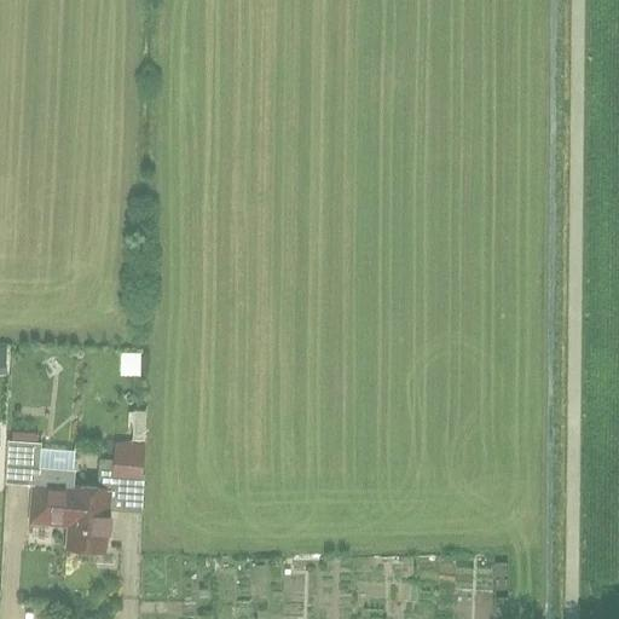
[(134,410),(133,440),(145,440),(146,411),(134,410)]
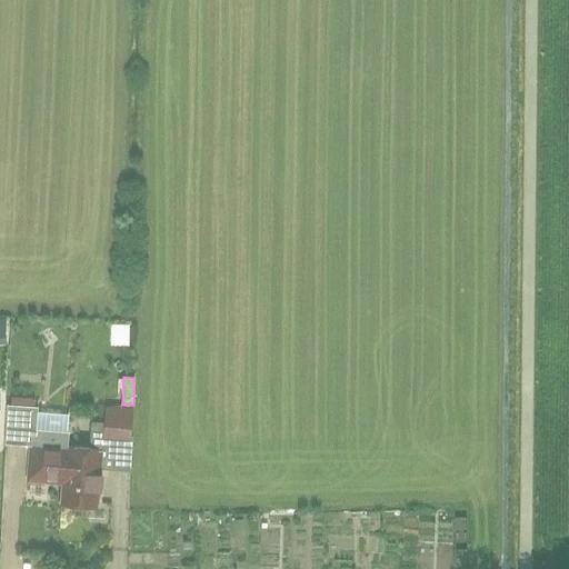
[(62,423),(63,406),(49,403),(48,422),(62,423)]
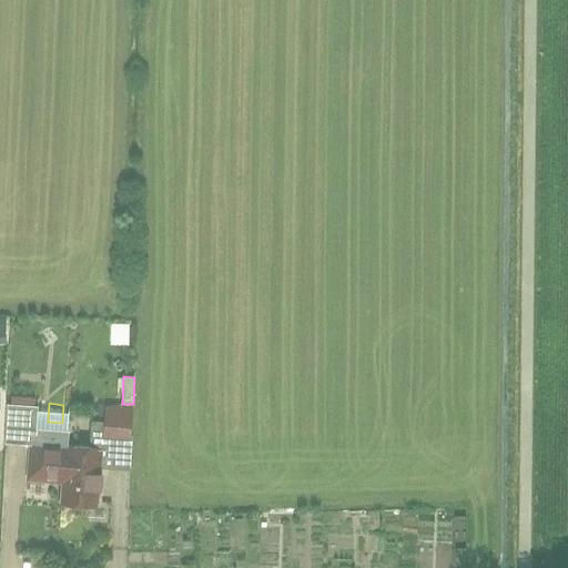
[(24,444),(30,444),(28,482),(62,484),(60,505),(97,508),(101,449),(67,447),(68,432),(36,429),(38,406),(7,404),(6,427),(26,429),(24,444)]
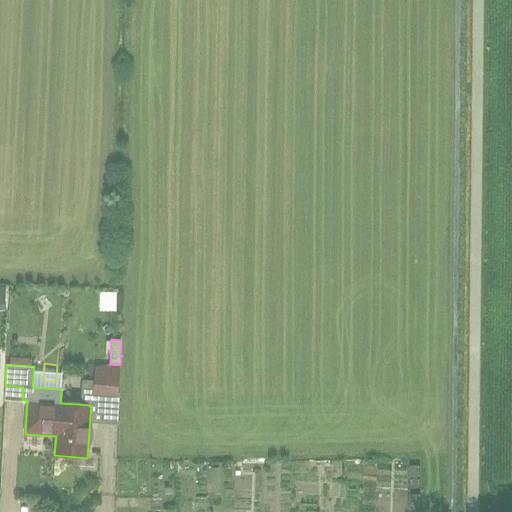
[(117,397),(120,366),(95,365),(92,395),(117,397)]
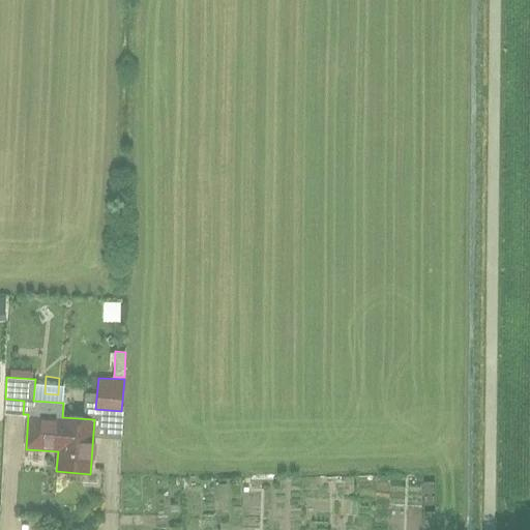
[(312,510),(312,526),(337,527),(339,511),(312,510)]
